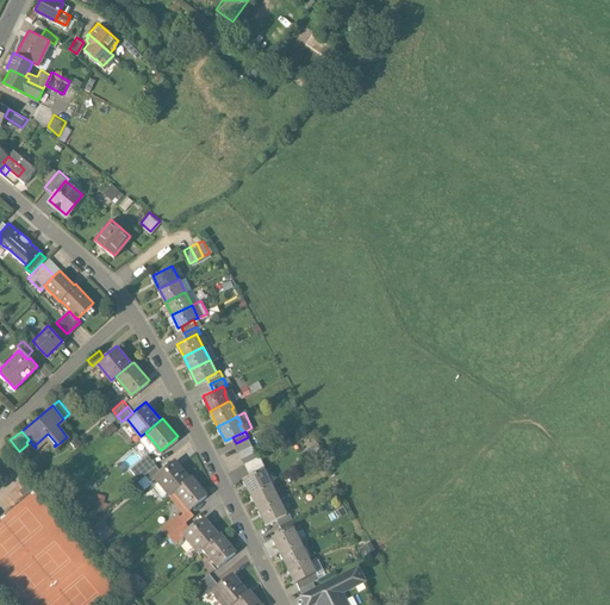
[(248,437),(236,443),(238,449),(251,443),(248,437)]
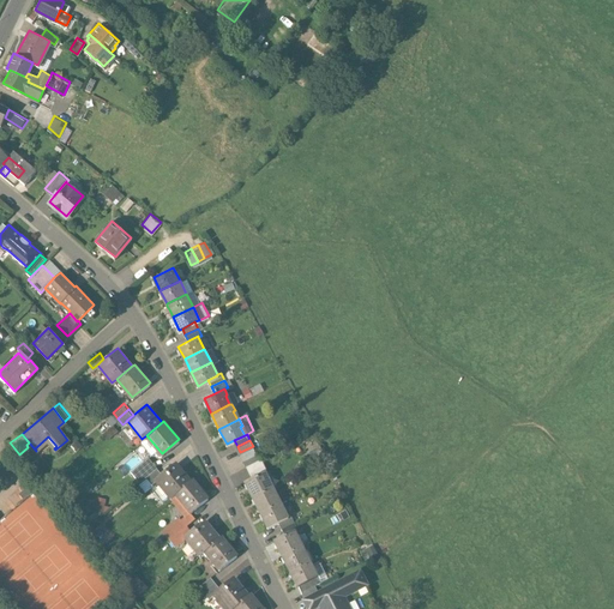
[(253,446),(240,452),(244,458),(256,452),(253,446)]
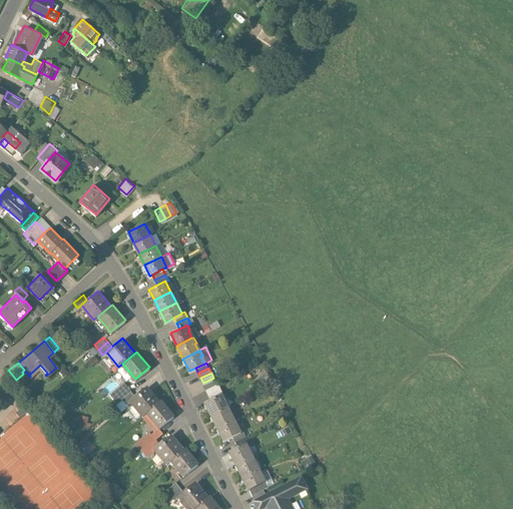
[(213,378),(203,383),(205,388),(216,383),(213,378)]
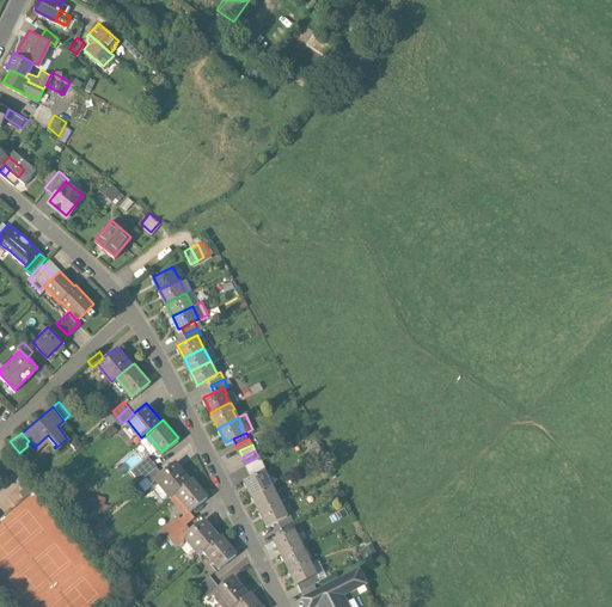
[(157,465),(147,454),(130,468),(140,479),(145,474),(157,465)]
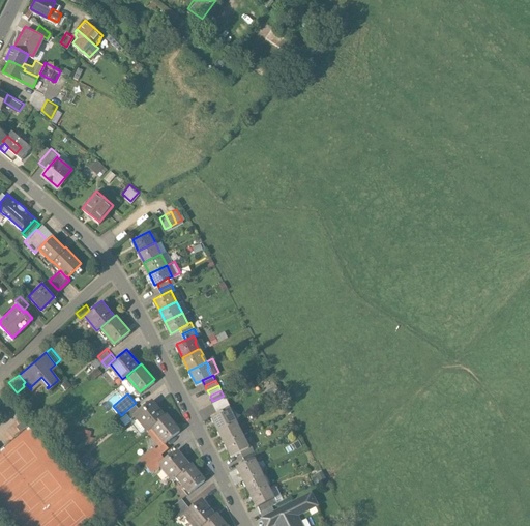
[(224,396),(212,401),(218,412),(229,407),(231,407),(225,395),(224,396)]
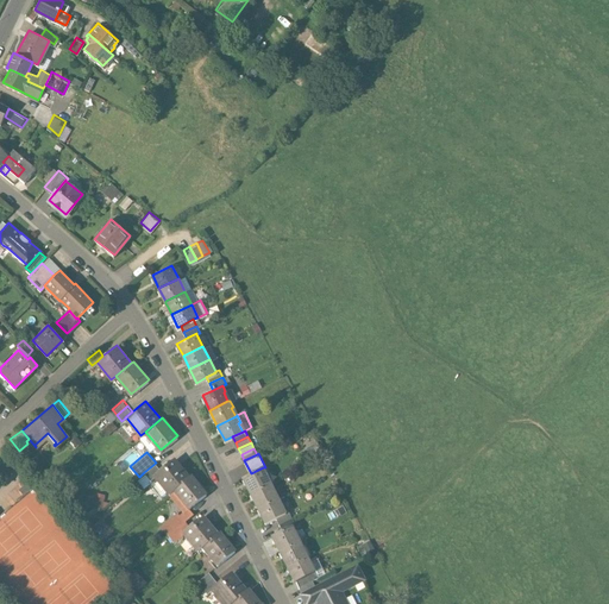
[(161,469),(154,473),(155,474),(169,492),(174,489),(189,476),(174,458),(161,469)]
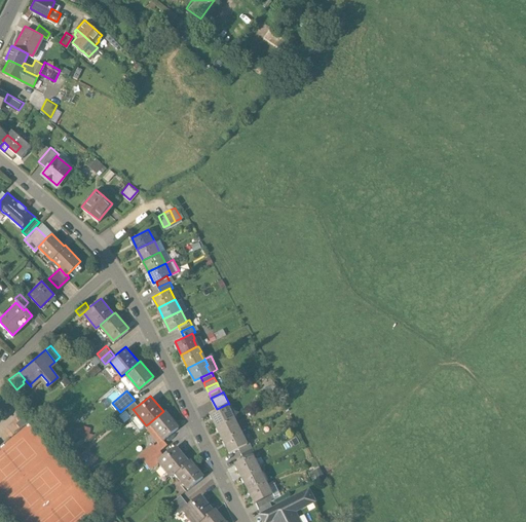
[(135,400),(124,408),(129,413),(134,410),(133,409),(139,405),(135,400)]
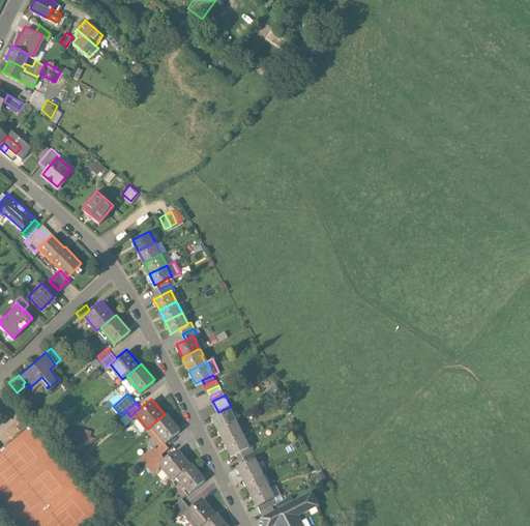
[(218,412),(211,415),(217,428),(233,420),(230,413),(231,412),(229,407),(218,412)]
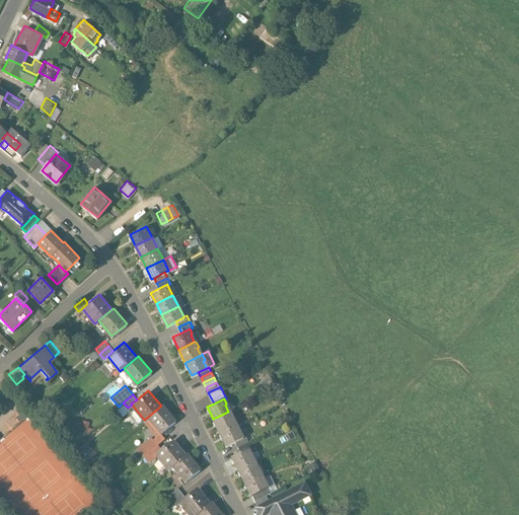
[(161,406),(148,417),(161,432),(175,420),(162,405),(161,406)]
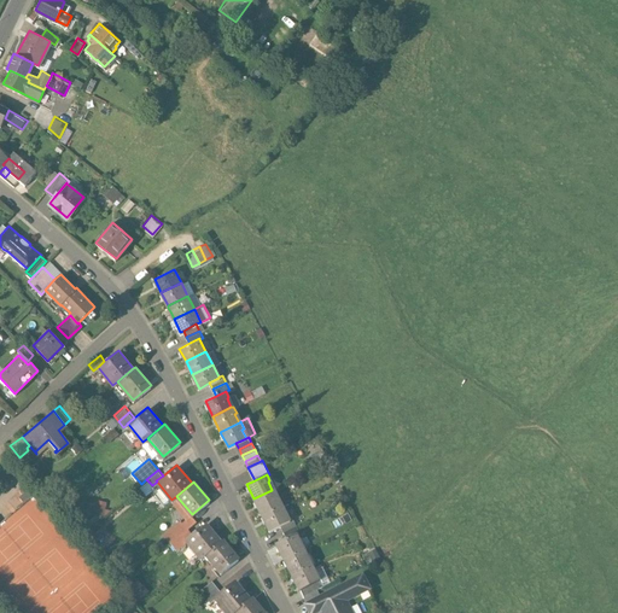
[(272,490),(254,498),(261,514),(279,505),(275,496),(278,495),(274,489),(272,490)]
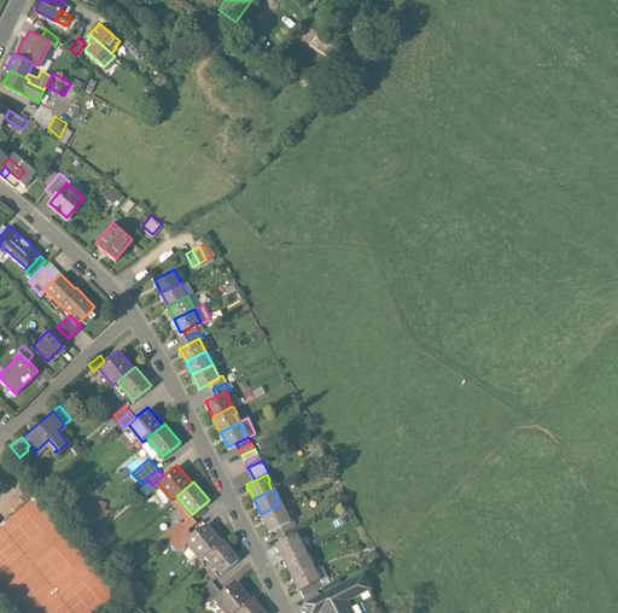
[(279,505),(261,514),(269,529),(280,524),(287,520),(283,512),(285,511),(281,505),(279,505)]
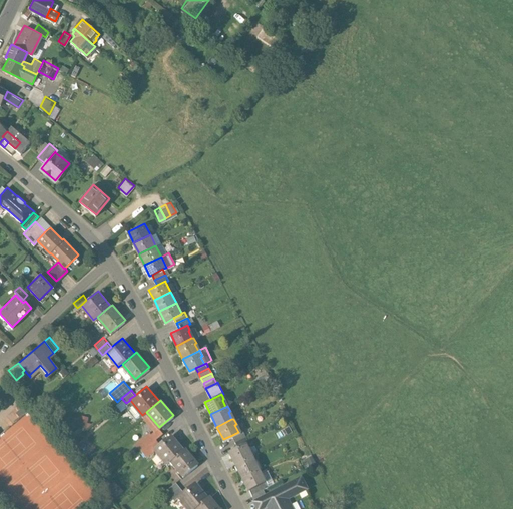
[(242,429),(239,430),(239,431),(238,432),(232,435),(234,441),(245,435),(242,429)]
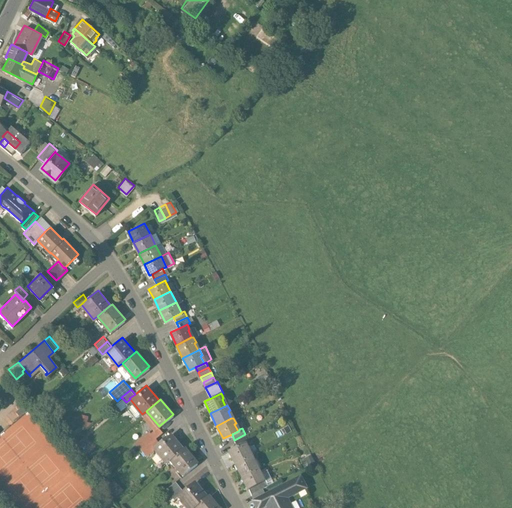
[(155,437),(149,430),(135,441),(141,448),(146,444),(155,437)]
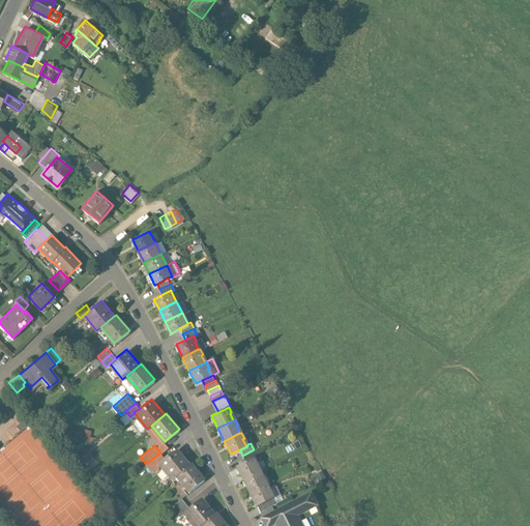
[(165,458),(158,462),(159,463),(172,478),(176,474),(189,464),(176,447),(165,458)]
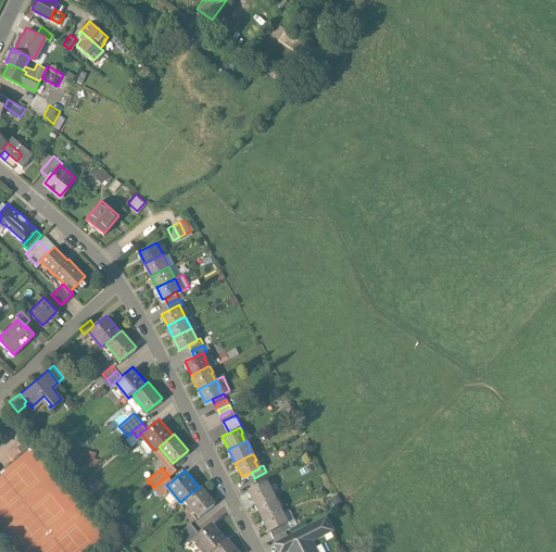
[(266,472),(254,478),(257,484),(266,479),(266,480),(269,478),(266,472)]
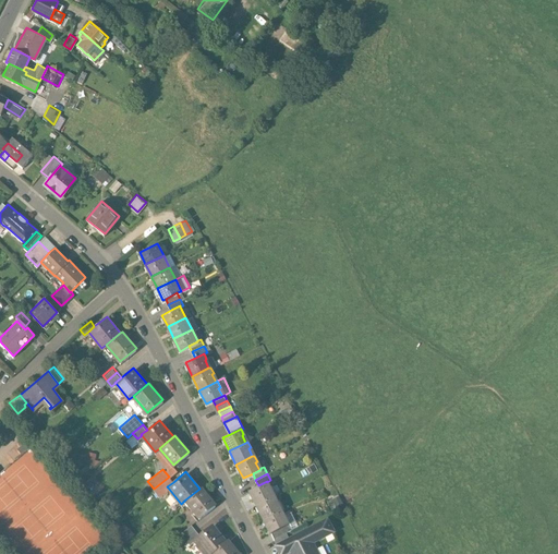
[(169,477),(159,484),(164,490),(168,488),(167,486),(173,482),(169,477)]
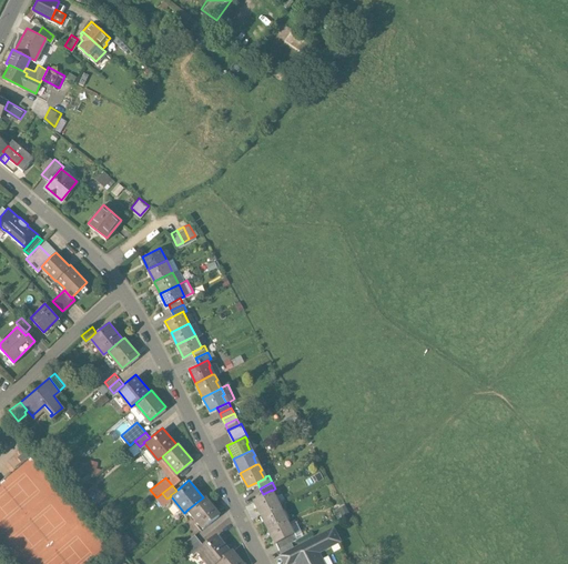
[(263,494),(253,500),(260,513),(277,505),(273,497),(275,496),(272,491),(272,490),(263,494)]
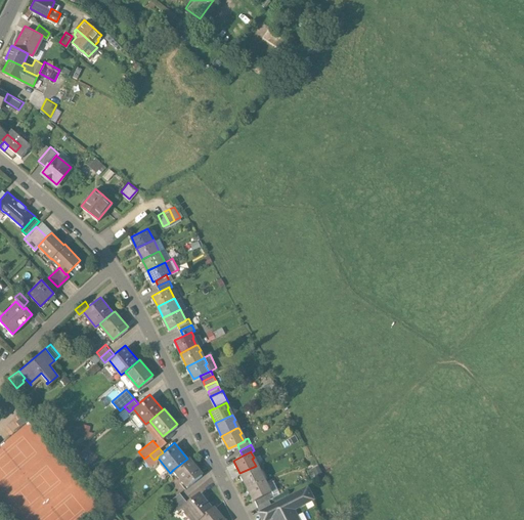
[(137,452),(132,457),(136,463),(142,458),(137,452)]
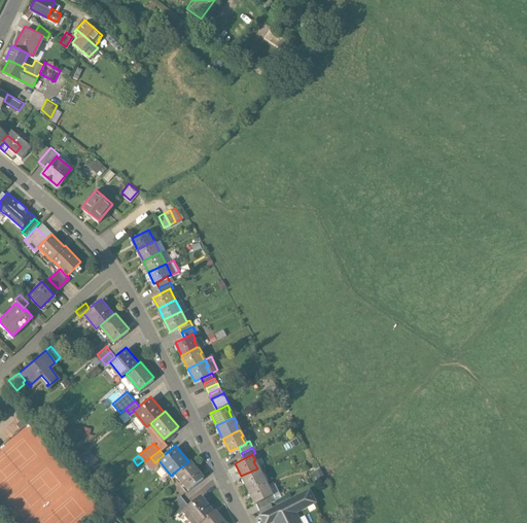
[(188,461),(175,472),(188,488),(203,476),(190,459),(188,461)]
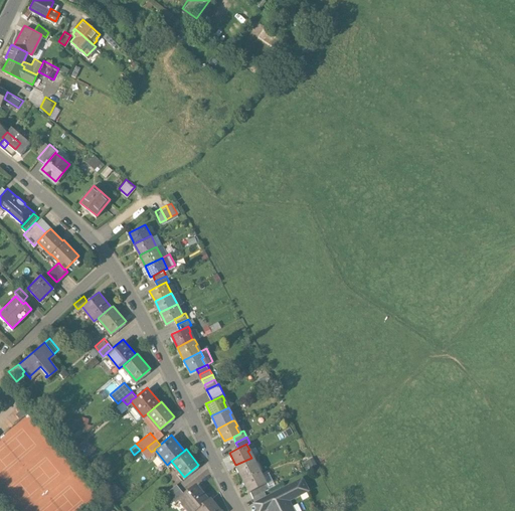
[(251,458),(235,465),(242,478),(258,470),(253,463),(255,462),(253,457),(251,458)]
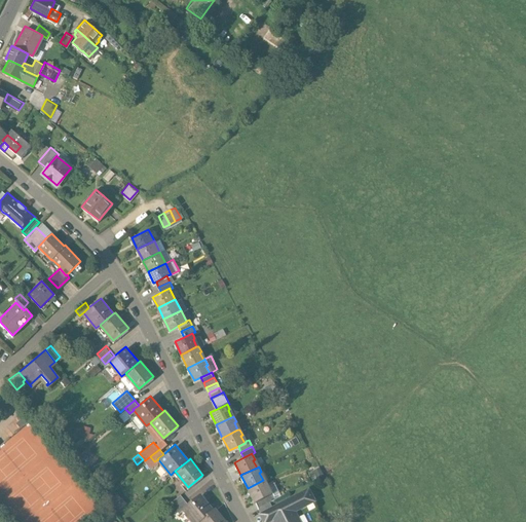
[(263,480),(248,488),(254,500),(255,500),(271,492),(268,485),(274,481),(273,478),(266,482),(265,479),(263,480)]
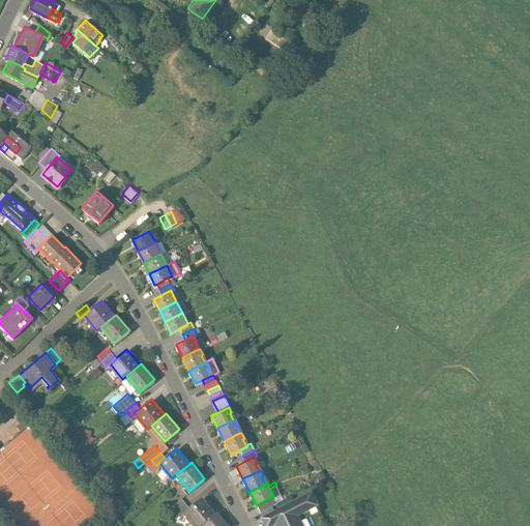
[(284,498),(276,485),(270,489),(273,496),(276,501),(284,498)]
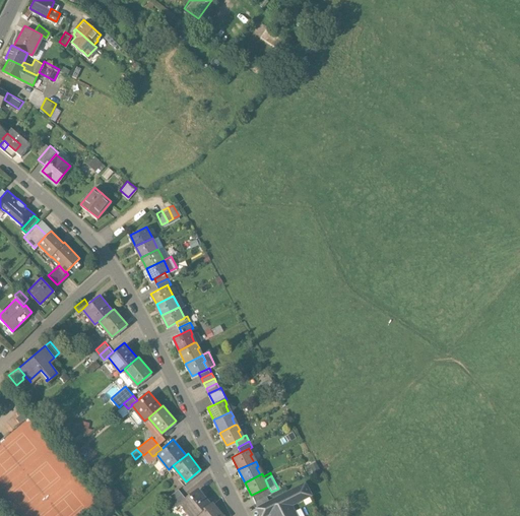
[(258,506),(257,507),(261,515),(269,511),(271,515),(297,515),(290,504),(311,494),(305,482),(269,501),(258,506)]
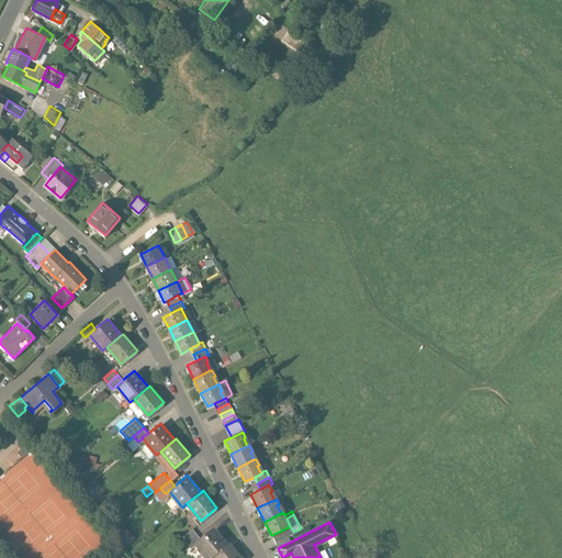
[(198,532),(193,526),(182,535),(187,540),(198,532)]
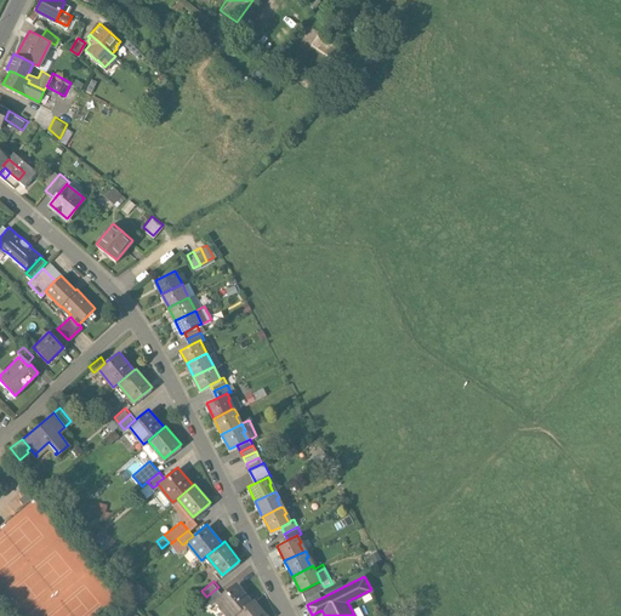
[(320,581),(301,591),(305,597),(318,591),(324,587),(320,581)]
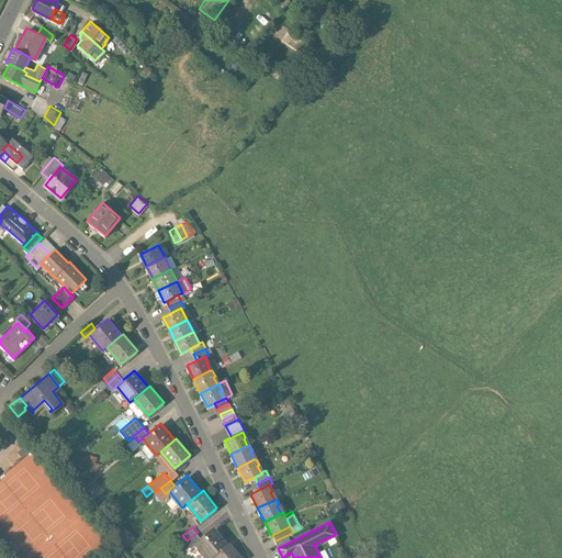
[(227,545),(213,527),(202,537),(194,543),(195,544),(206,557),(210,557),(213,556),(227,545)]
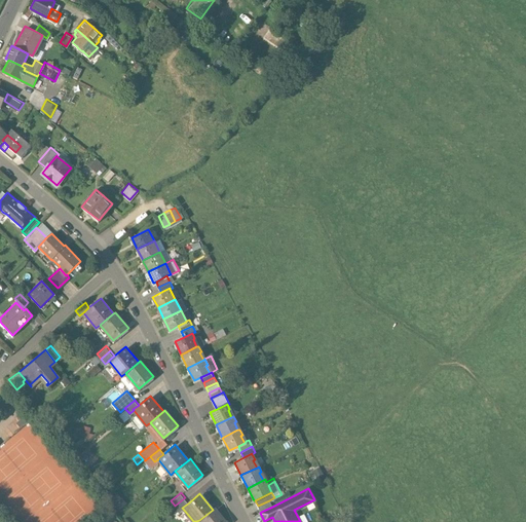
[(189,502),(185,497),(175,506),(179,512),(183,509),(182,508),(189,502)]
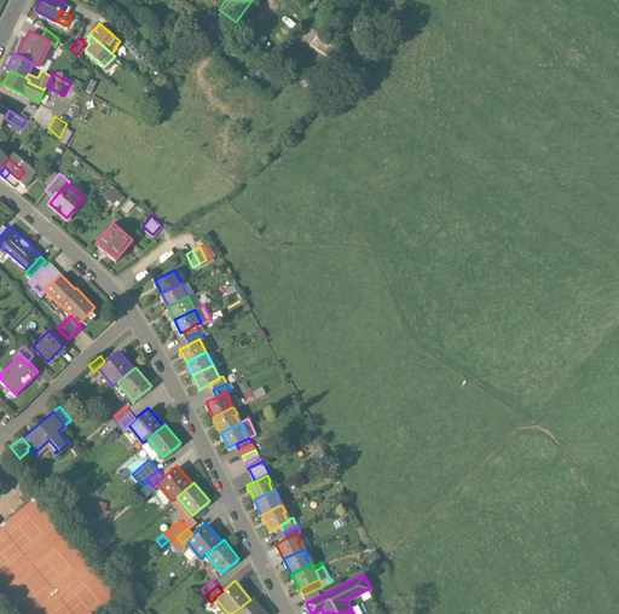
[(317,589),(304,595),(307,602),(320,596),(317,589)]
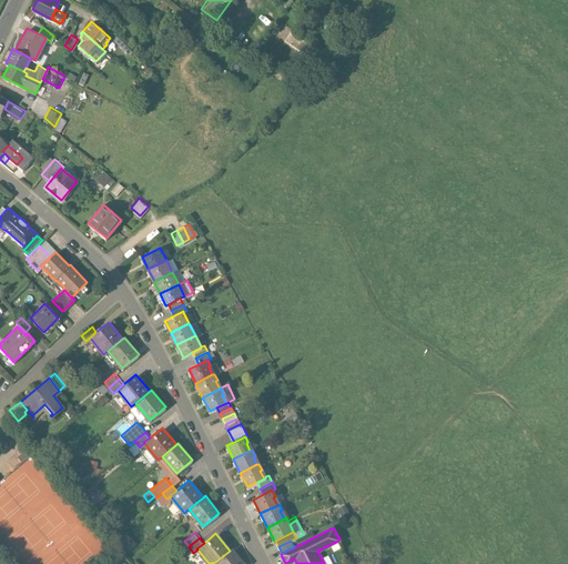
[(230,551),(215,562),(216,563),(244,563),(232,549),(230,551)]
